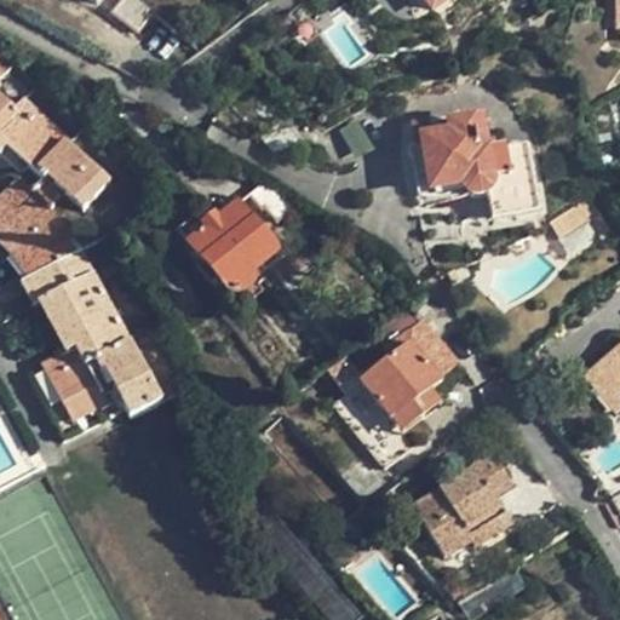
[(137,0),(124,0),(115,13),(138,30),(154,11),(137,0)]
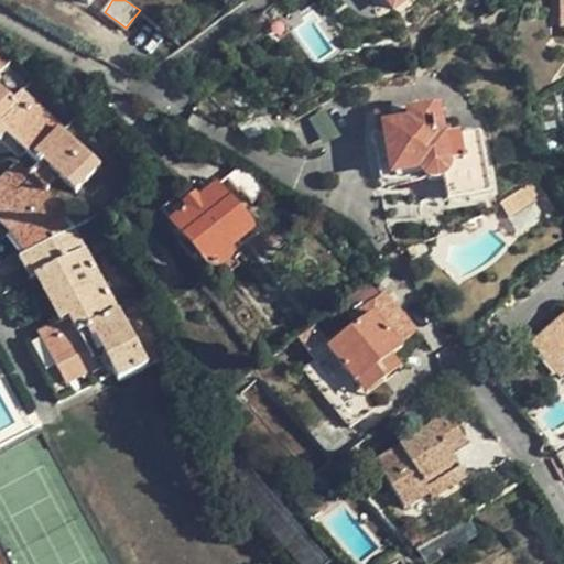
[(386,0),(394,12),(409,1),(408,0),(386,0)]
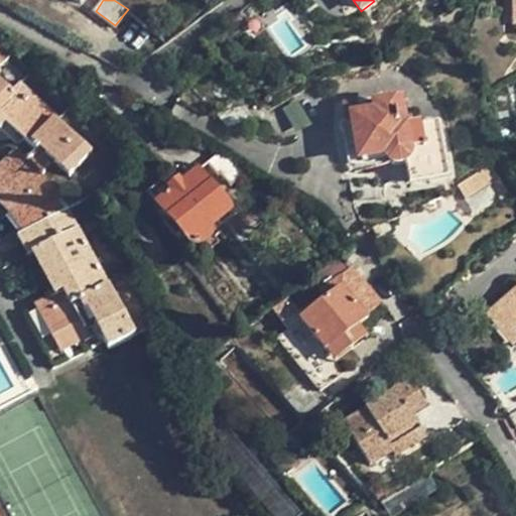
[(13,50),(0,40),(0,115),(7,122),(29,142),(31,141),(37,146),(50,159),(70,177),(93,151),(55,115),(57,113),(20,80),(12,89),(7,84),(0,78),(0,72),(10,61),(7,58),(13,50)]
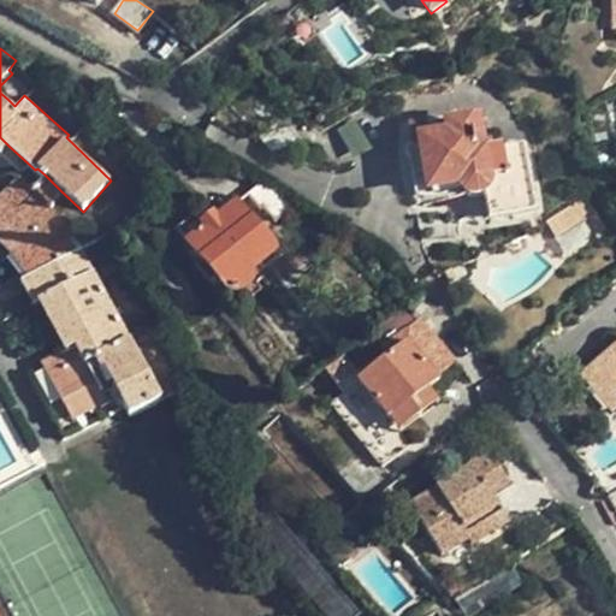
[(25,84),(12,73),(0,86),(0,93),(9,100),(25,84)]
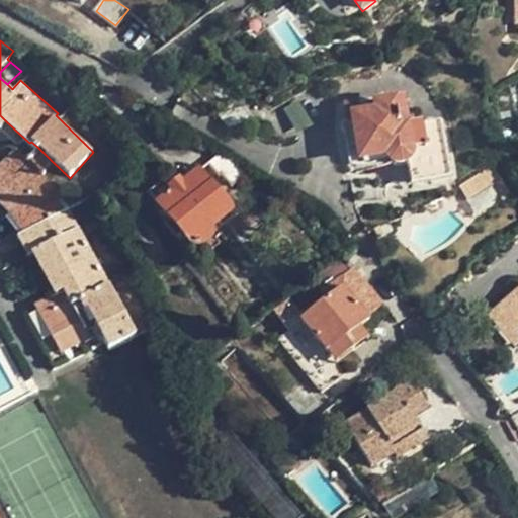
[(345,134),(347,144),(352,144),(355,163),(385,158),(387,163),(394,167),(400,167),(406,164),(409,160),(413,186),(450,180),(440,125),(408,132),(402,103),(377,107),(378,114),(341,121),(341,127),(345,134)]
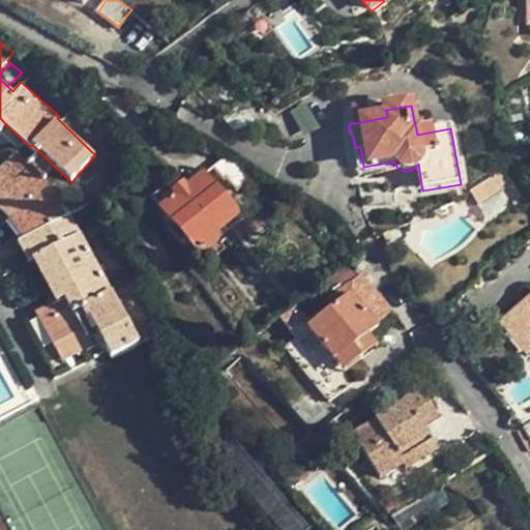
[(248,109),(223,116),(235,133),(254,126),(248,109)]
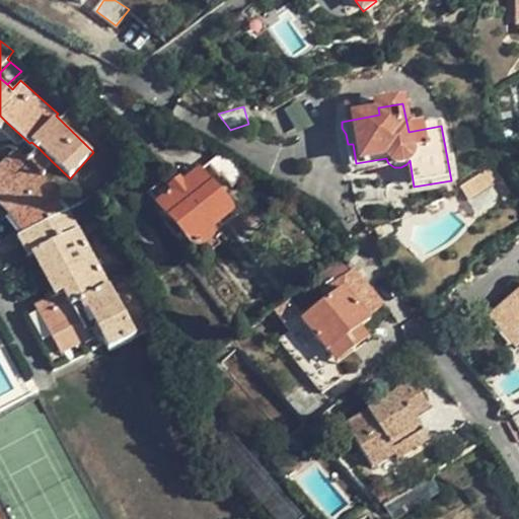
[(351,163),(356,163),(353,144),(348,144),(351,163)]
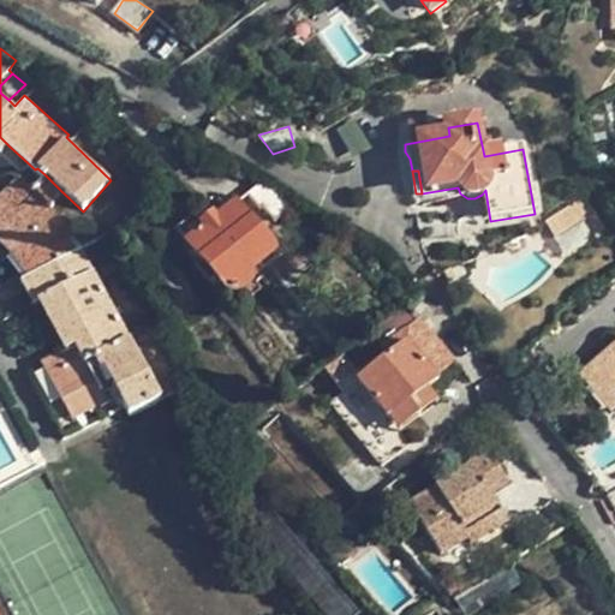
[(47,204),(60,190),(45,174),(31,189),(47,204)]
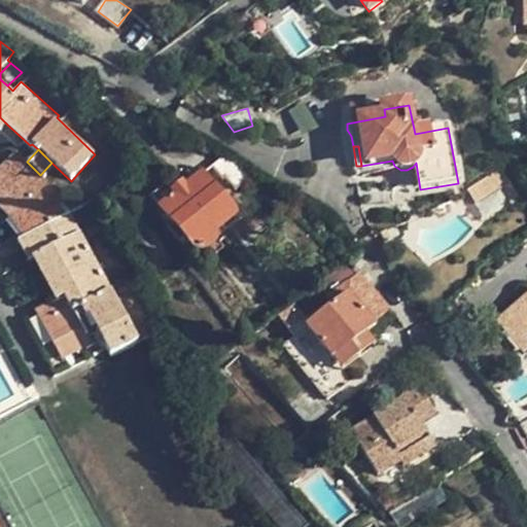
[(16,151),(0,167),(0,197),(11,208),(31,233),(24,237),(35,257),(39,255),(57,287),(62,300),(56,303),(37,312),(62,360),(94,344),(90,336),(81,321),(90,316),(98,331),(111,355),(139,341),(73,219),(45,179),(40,175),(27,162),(16,151)]
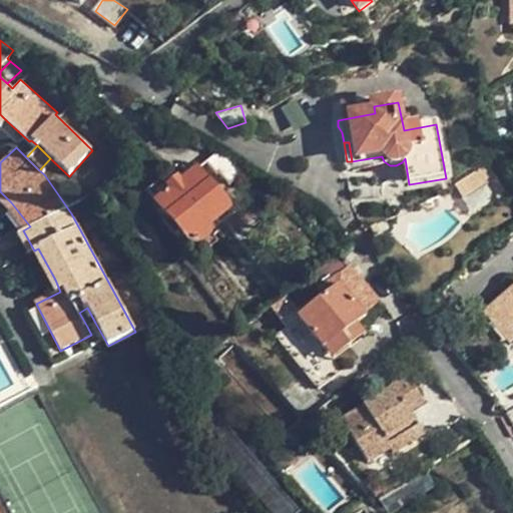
[(229,183),(247,168),(219,151),(205,163),(215,174),(219,172),(229,183)]
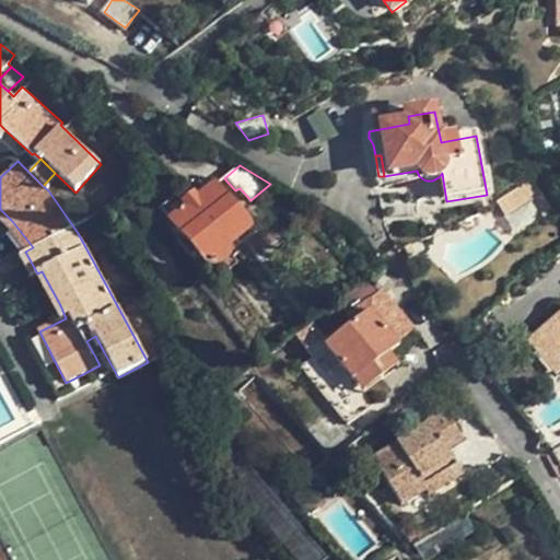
[(174,217),(170,220),(208,266),(213,268),(218,267),(230,258),(232,253),(232,245),(253,226),(216,183),(200,195),(184,208),(181,205),(182,202),(161,177),(150,186),(174,217)]
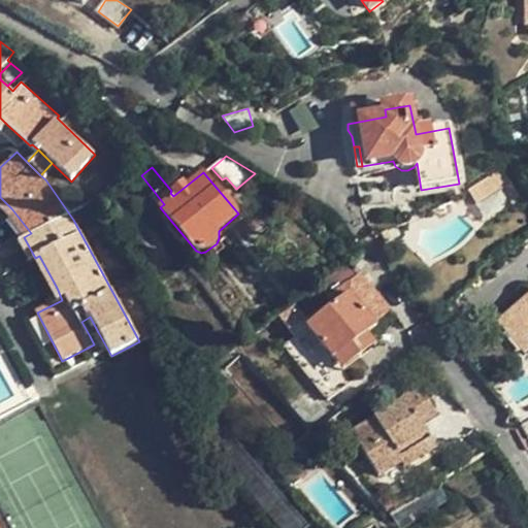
[(503,168),(491,176),(498,189),(510,180),(503,168)]
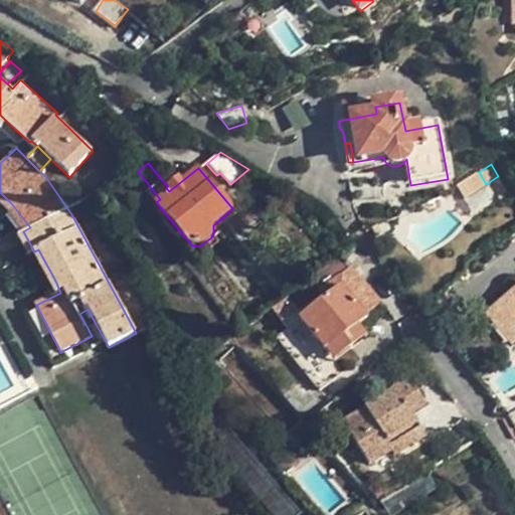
[(479,172),(475,174),(477,182),(478,189),(486,184),(479,172)]
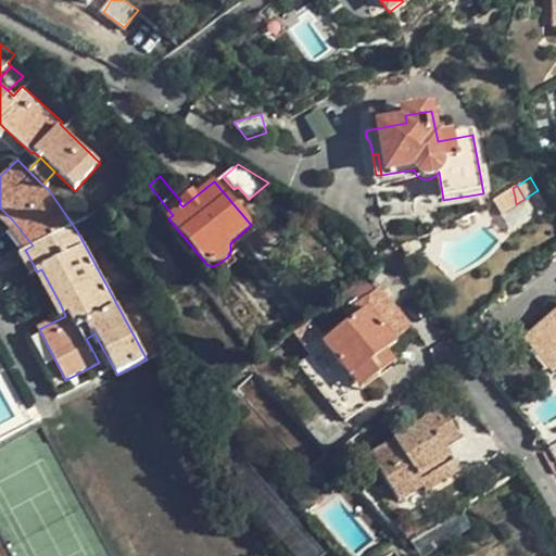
[(494,200),(496,203),(515,197),(513,188),(494,200)]
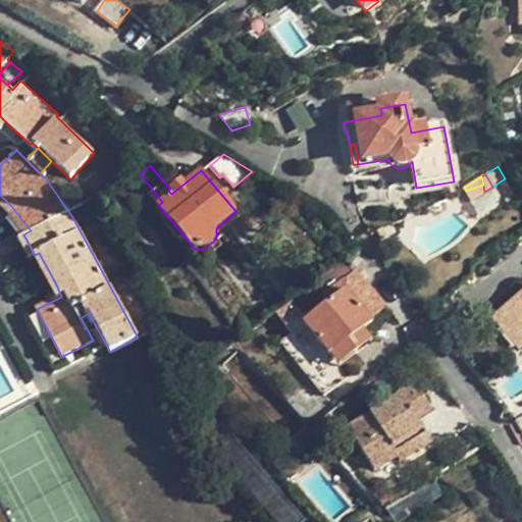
[(183,177),(169,189),(168,191),(171,194),(187,181),(183,177)]
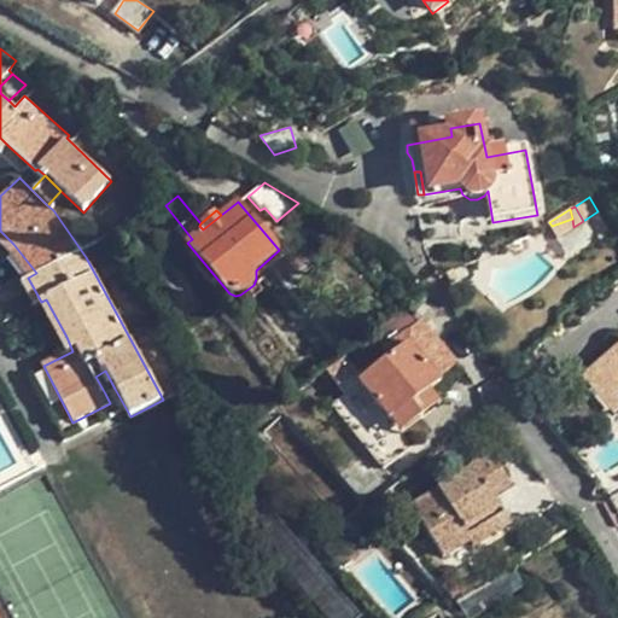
[(573,227),(572,219),(552,226),(558,237),(573,227)]
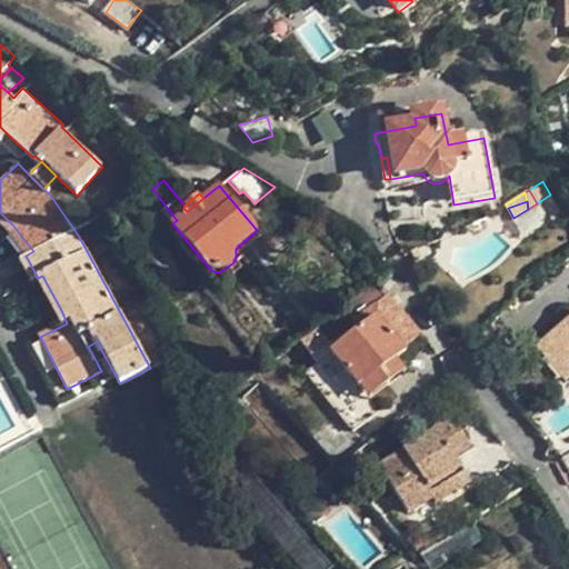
[(0,225),(6,230),(26,256),(33,251),(12,225),(0,212),(0,225)]
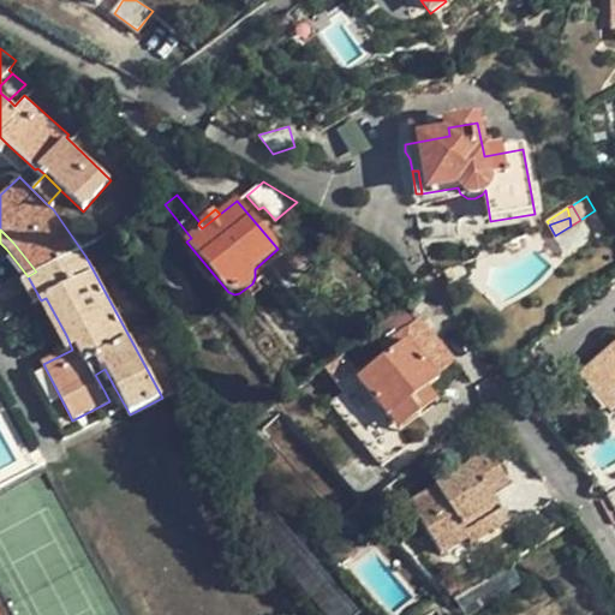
[(453,268),(445,272),(449,282),(458,279),(453,268)]
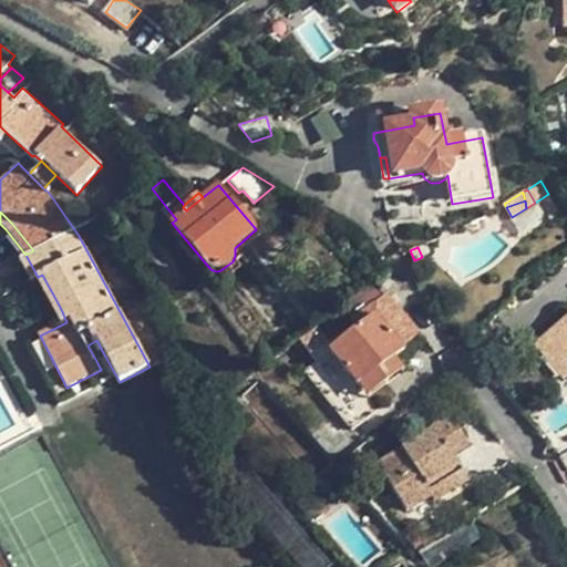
[(31,280),(35,278),(38,277),(26,255),(19,258),(31,280)]
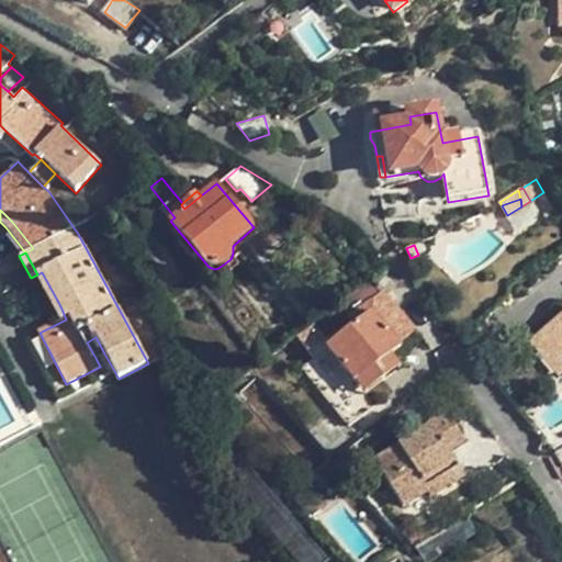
[(35,276),(53,310),(60,306),(42,272),(37,274),(35,276)]
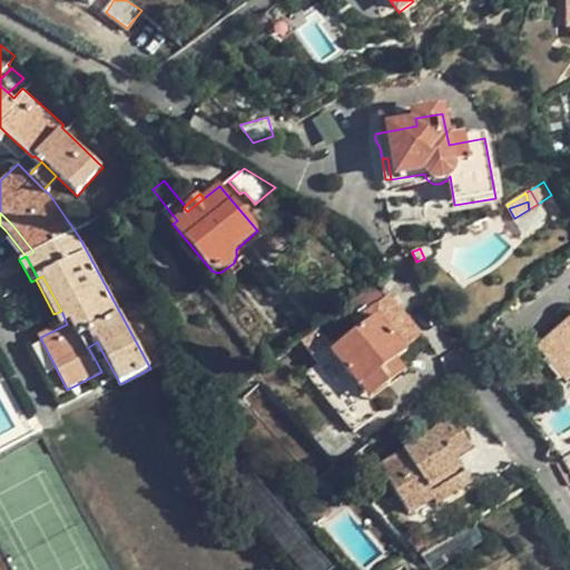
[(375,283),(344,306),(354,318),(387,294),(380,284),(377,286),(375,283)]
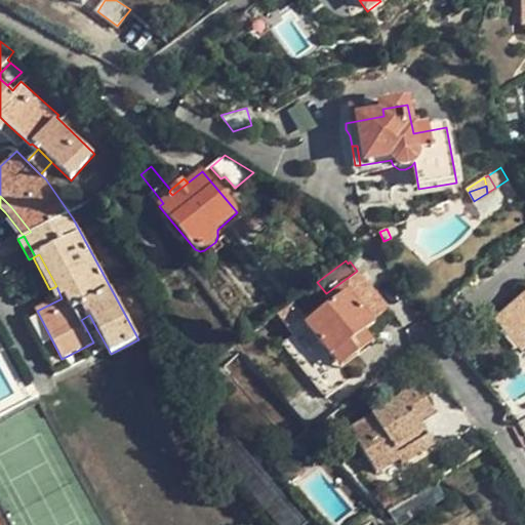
[(350,377),(342,368),(334,358),(367,331),(376,323),(374,320),(391,308),(366,275),(284,340),(327,396),(350,377)]
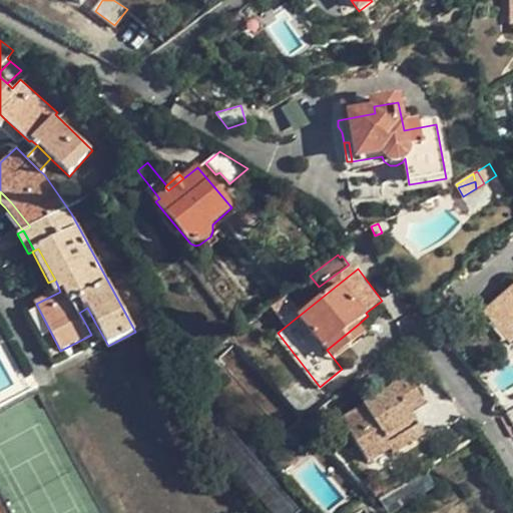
[(48,283),(54,295),(60,292),(55,280),(48,283)]
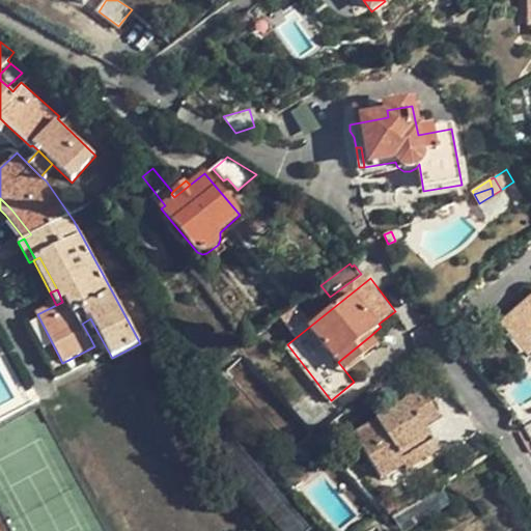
[(530,302),(514,315),(530,335),(530,302)]
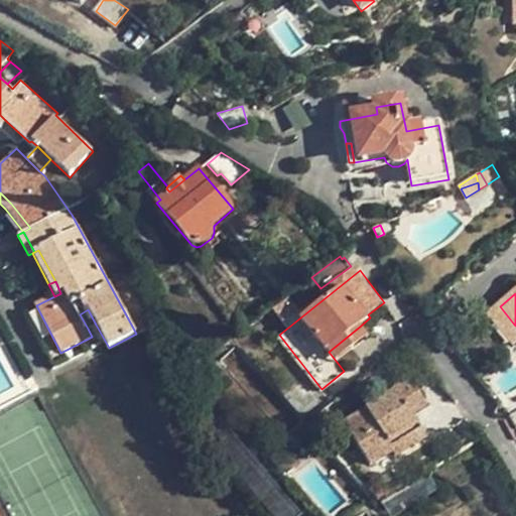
[(515,342),(515,326),(500,306),(492,312),(515,342)]
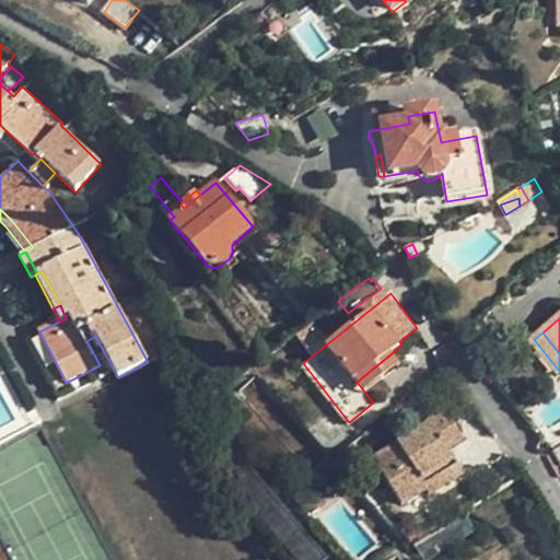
[(95,357),(104,352),(95,336),(86,341),(95,357)]
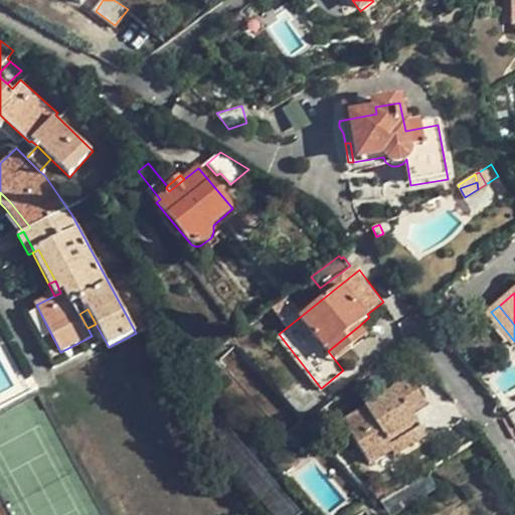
[(367,336),(360,325),(328,351),(336,361),(367,336)]
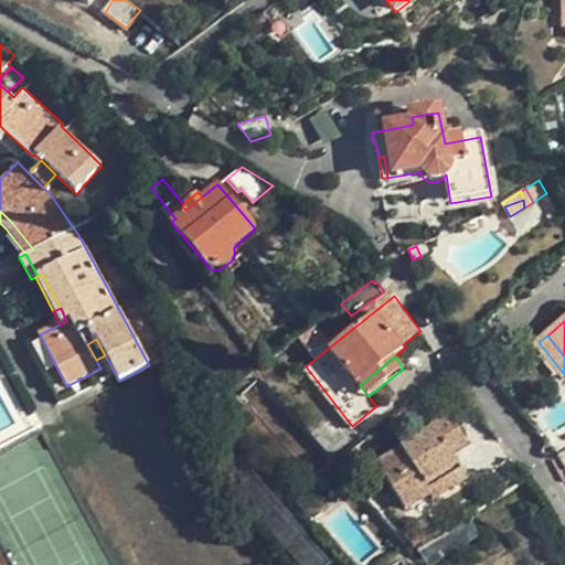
[(405,511),(433,494),(427,484),(459,465),(454,456),(470,445),(449,413),(434,425),(436,428),(377,465),(405,511)]
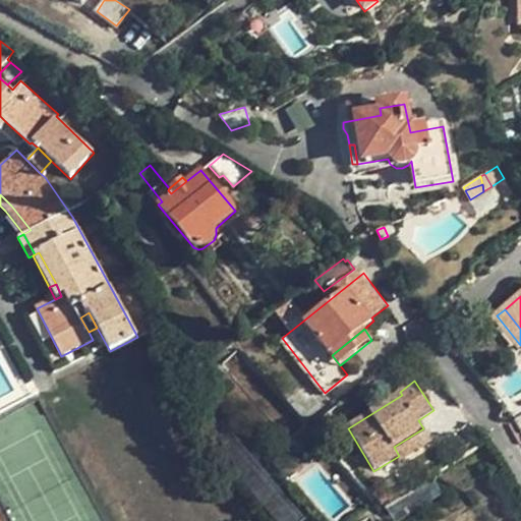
[(228,415),(215,426),(243,477),(279,520),(297,520),(311,510),(228,415)]
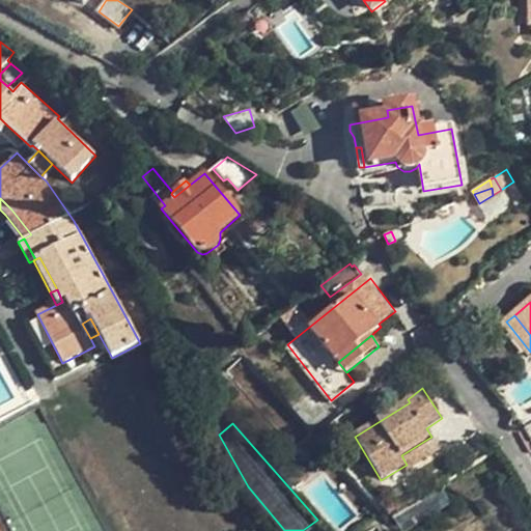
[(440,449),(431,437),(401,455),(407,465),(409,469),(440,449)]
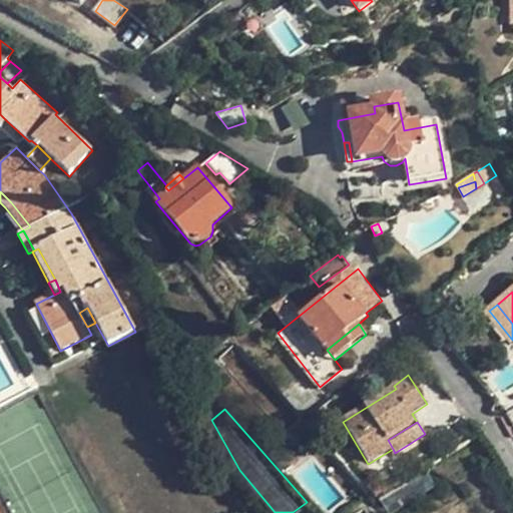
[(378,512),(512,512),(512,497),(487,451),(475,457),(467,444),(373,504),(378,512)]
